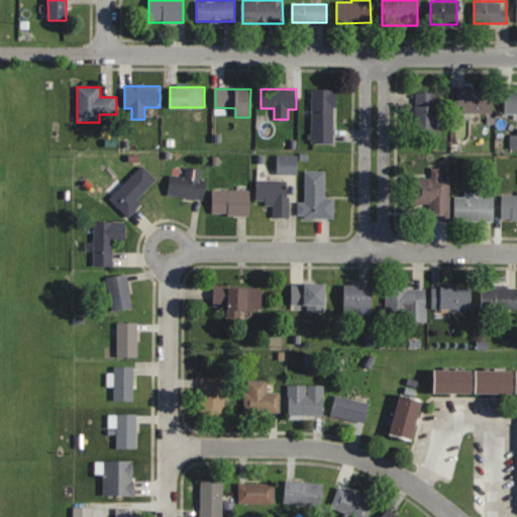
[(493,89),(457,89),(457,113),(493,113),(493,89)]
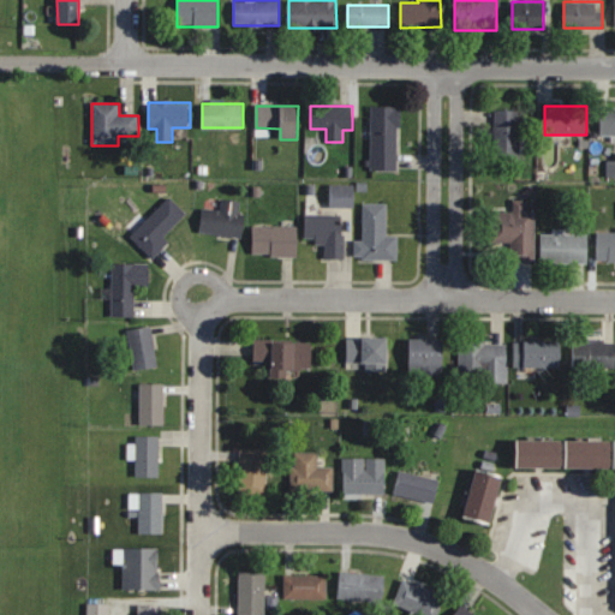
[(400,172),(400,107),(371,107),(371,172),(400,172)]
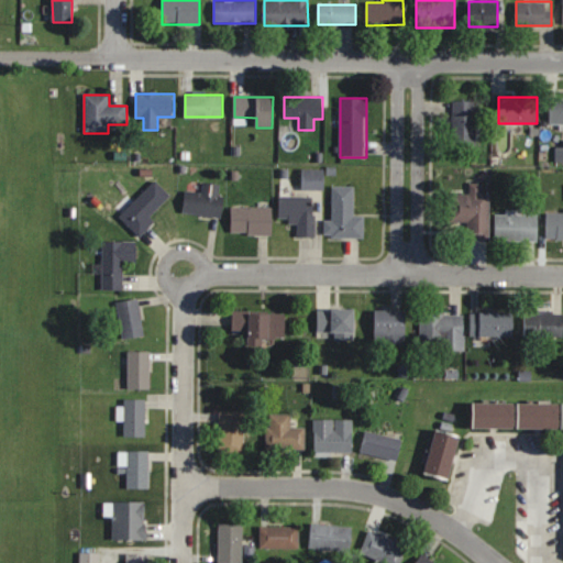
[(562,99),(550,99),(550,124),(562,124),(562,99)]
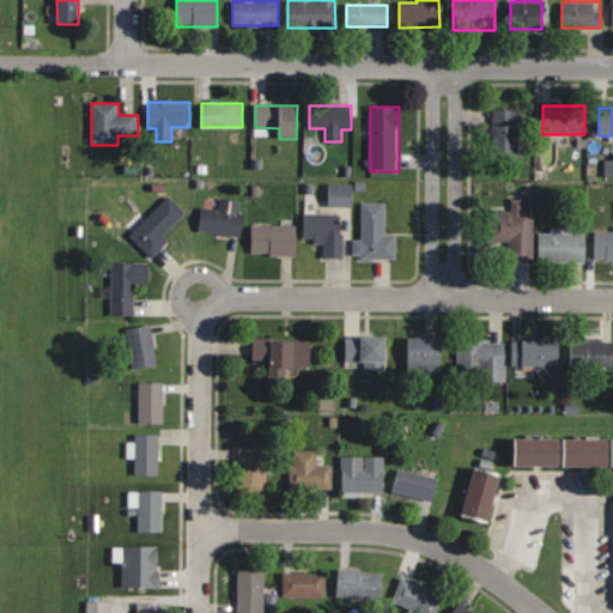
[(519,165),(519,110),(492,110),(492,165),(519,165)]
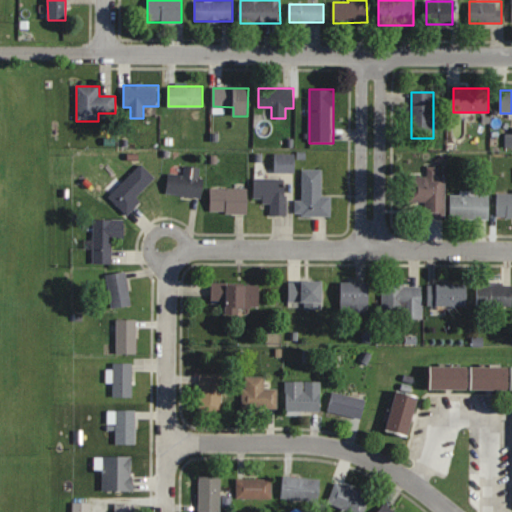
[(295,154),(275,154),(275,173),(295,173),(295,154)]
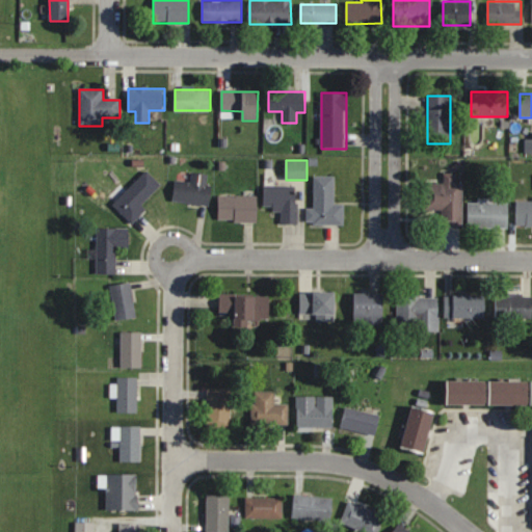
[(161,185),(147,171),(113,205),(132,223),(147,209),(142,205),(161,185)]
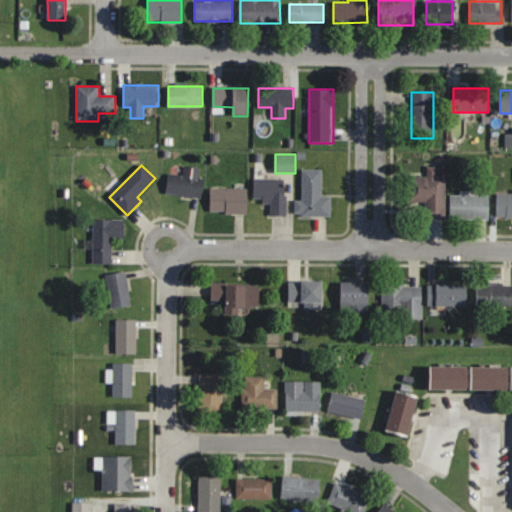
[(204,168),(184,167),(184,175),(168,174),(167,195),(201,197),(204,168)]
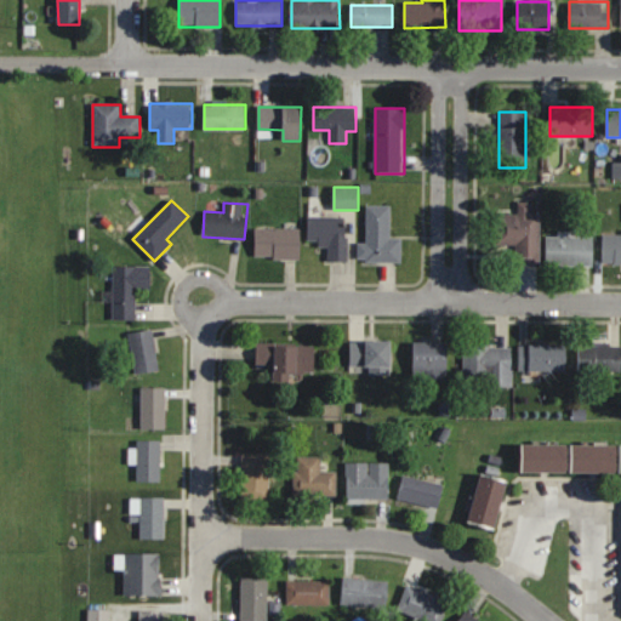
[(540,263),(540,215),(530,214),(530,205),(519,204),(519,215),(496,215),(495,244),(516,245),(516,263),(540,263)]
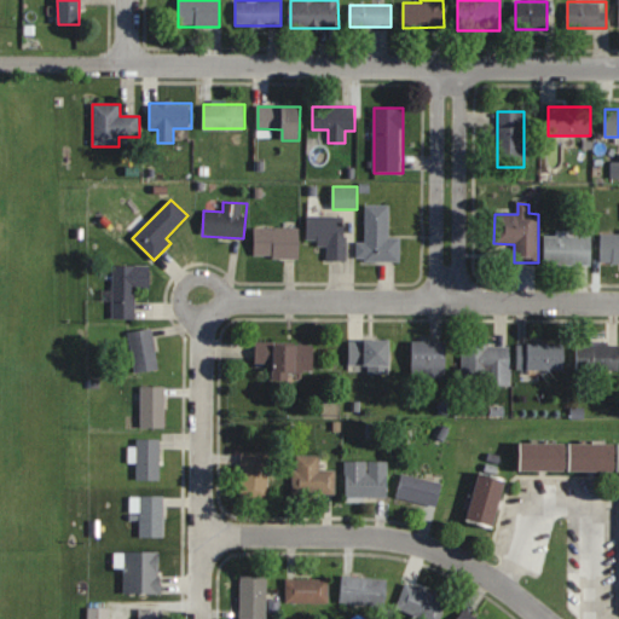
[(366,242),(357,242),(357,261),(400,261),(400,238),(389,238),(389,206),(366,206),(366,242)]
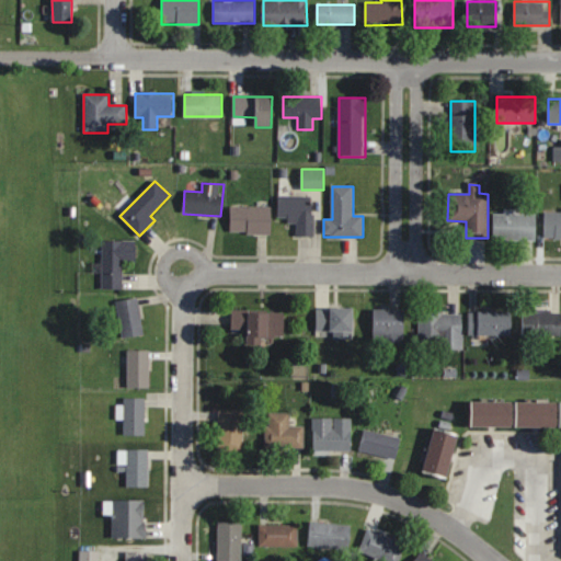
[(278,220),(297,220),(297,236),(315,236),(315,195),(278,195),(278,220)]
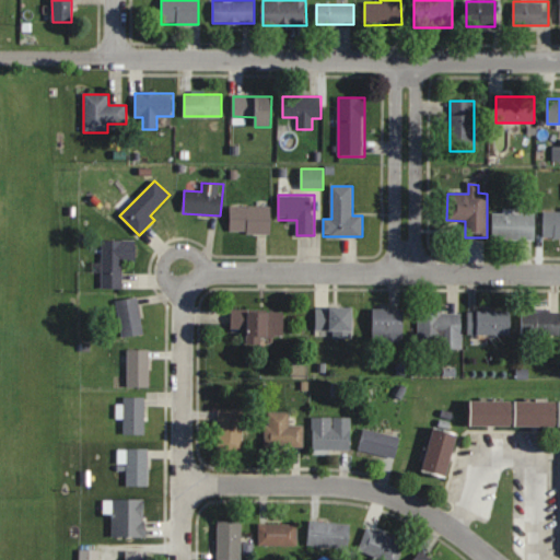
[(270,233),(270,206),(230,206),(230,233),(270,233)]
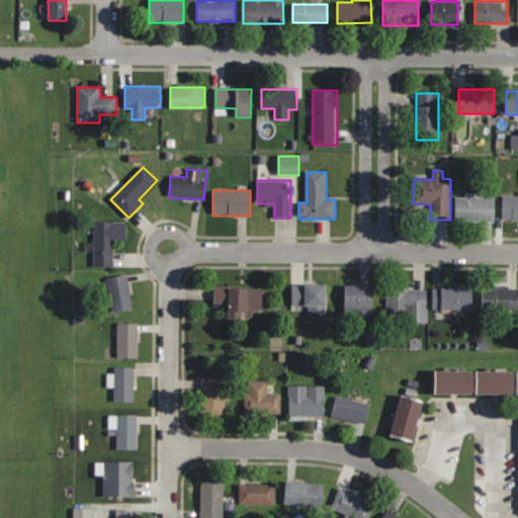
[(503,220),(517,220),(517,195),(503,195),(503,220)]
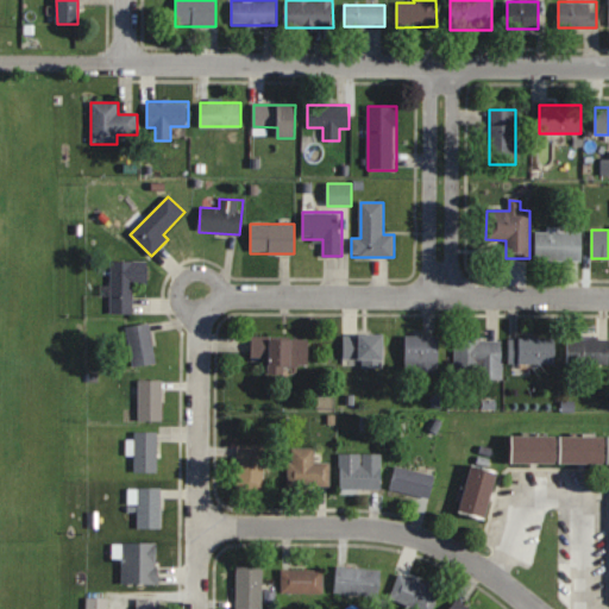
[(582,232),(537,232),(537,261),(582,261),(582,232)]
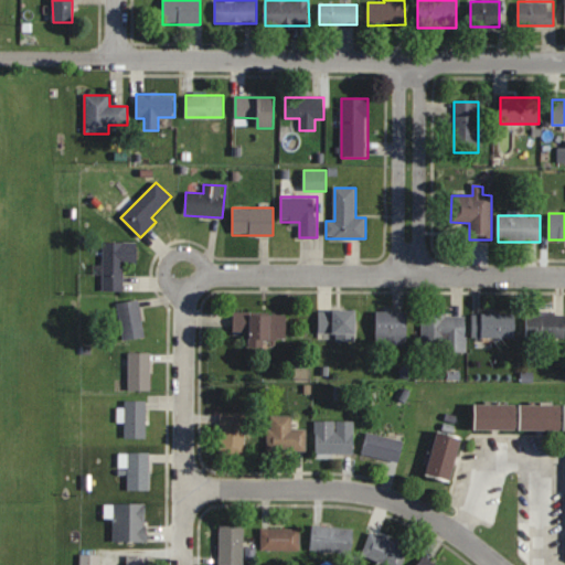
[(125,263),(137,263),(137,243),(103,243),(103,290),(125,290),(125,263)]
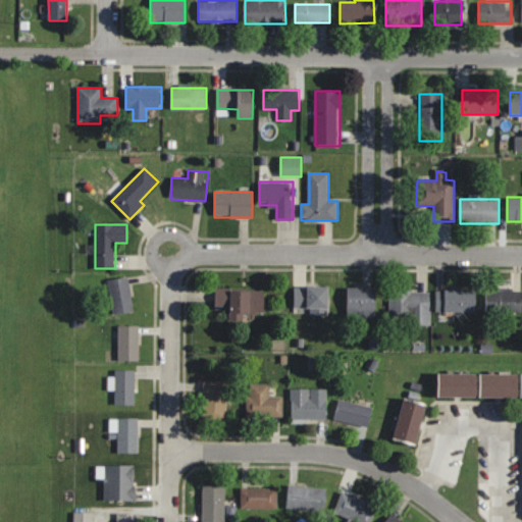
[(113,313),(133,311),(129,277),(109,279),(113,313)]
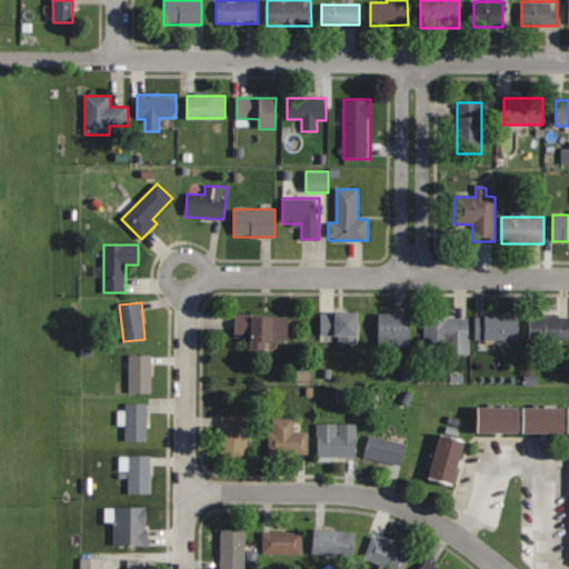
[(359,342),(359,311),(321,311),(321,336),(339,336),(339,342),(359,342)]
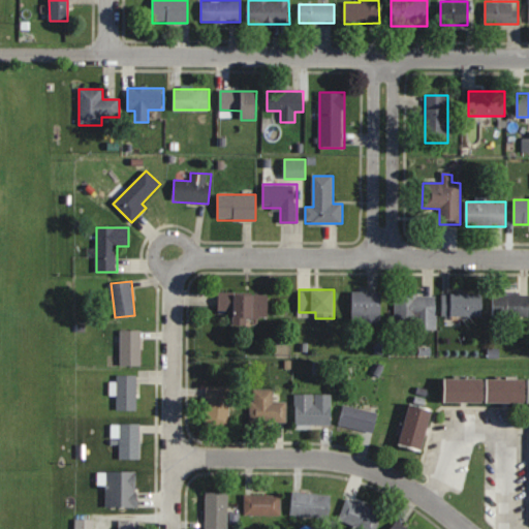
[(381,321),(381,290),(352,290),(352,321),(381,321)]
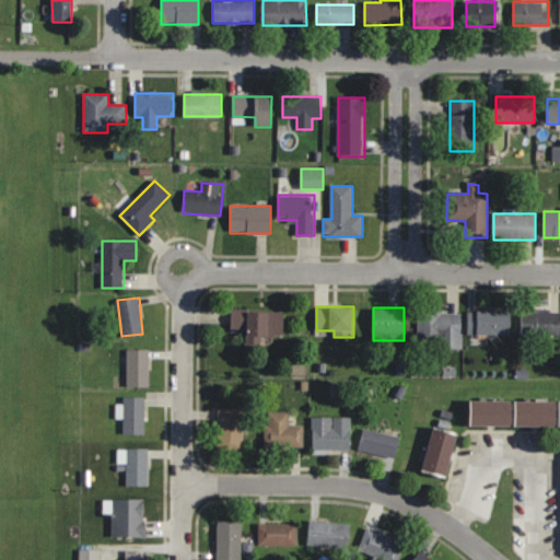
[(283,310),(232,310),(232,333),(247,333),(247,339),(283,340),(283,310)]
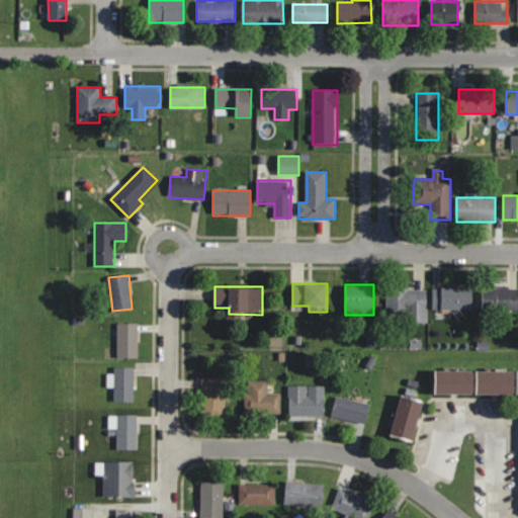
[(472,309),(472,286),(433,286),(433,309),(472,309)]
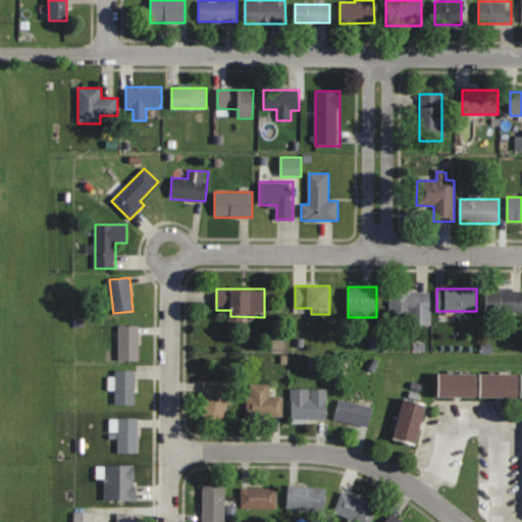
[(430,324),(430,290),(389,290),(389,316),(414,316),(414,324),(430,324)]
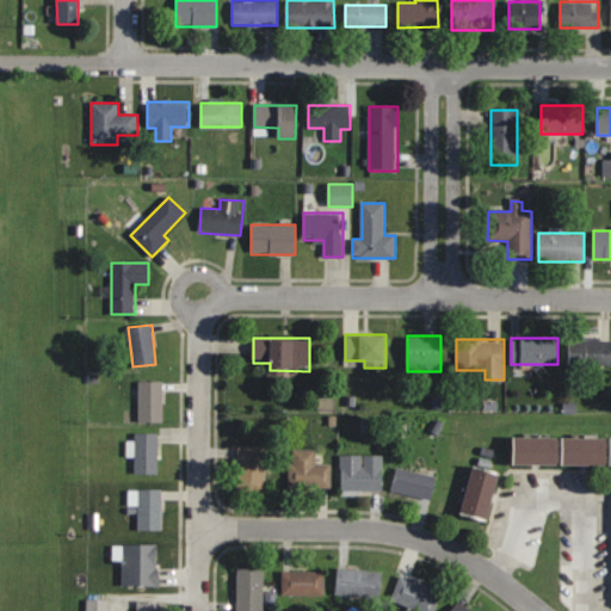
[(568,365),(610,364),(610,339),(568,339),(568,365)]
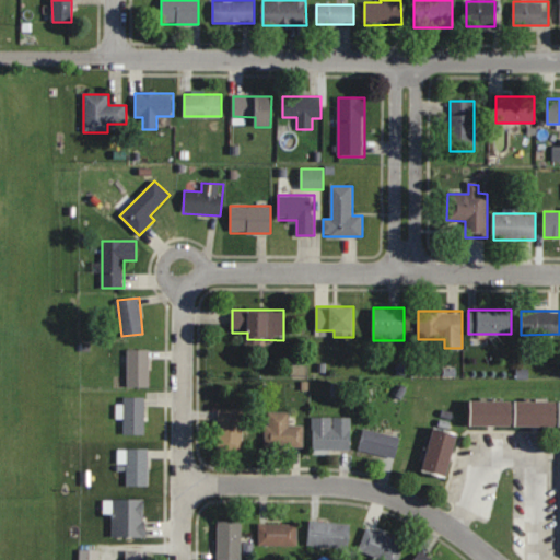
[(149,349),(128,349),(128,386),(149,386),(149,349)]
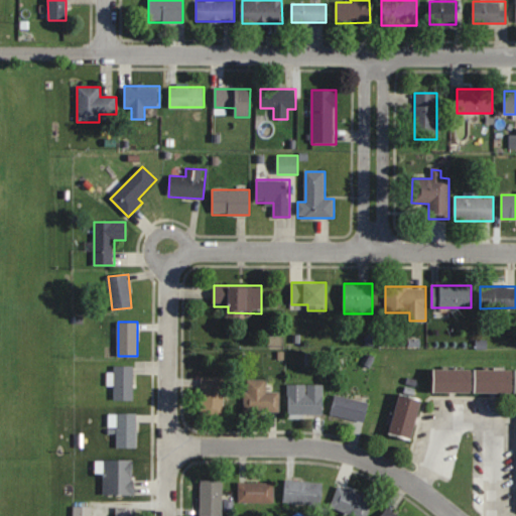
[(134,365),(114,365),(114,400),(134,400),(134,365)]
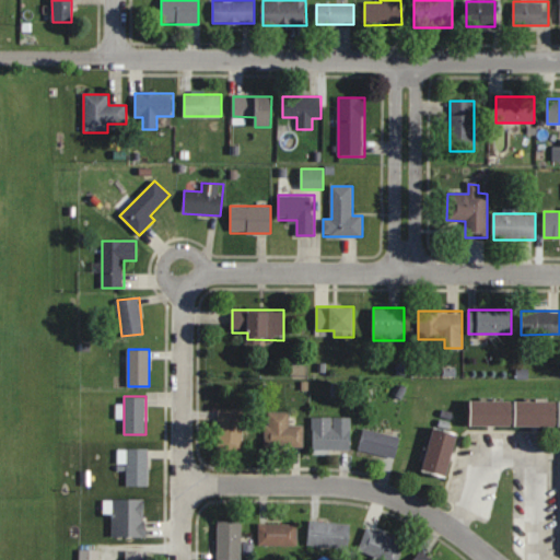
[(559,426),(559,400),(471,399),(471,426),(559,426)]
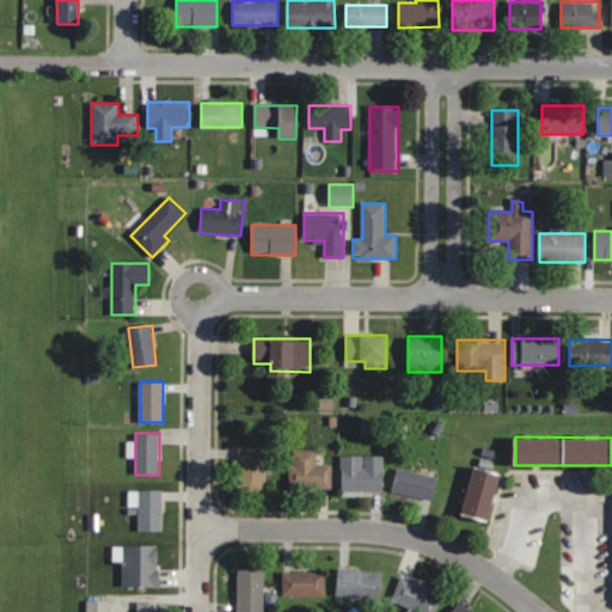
[(265,446),(238,446),(238,491),(265,491),(265,446)]
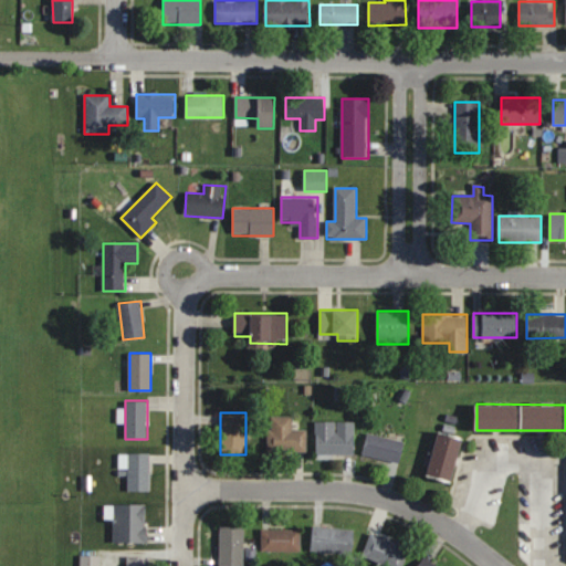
[(292,417),(270,417),(270,451),(305,451),(305,430),(292,430),(292,417)]
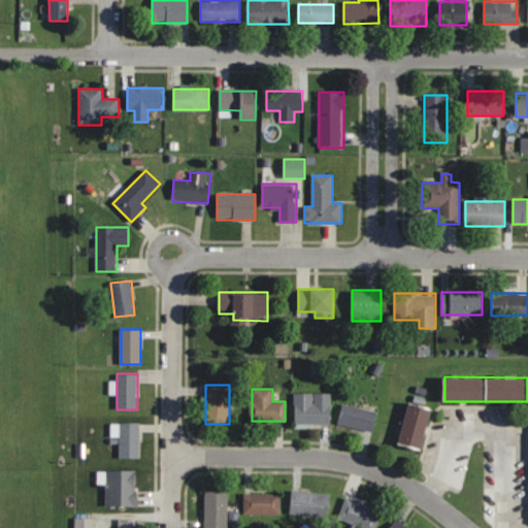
[(312,393),(295,393),(295,424),(331,424),(331,404),(312,404),(312,393)]
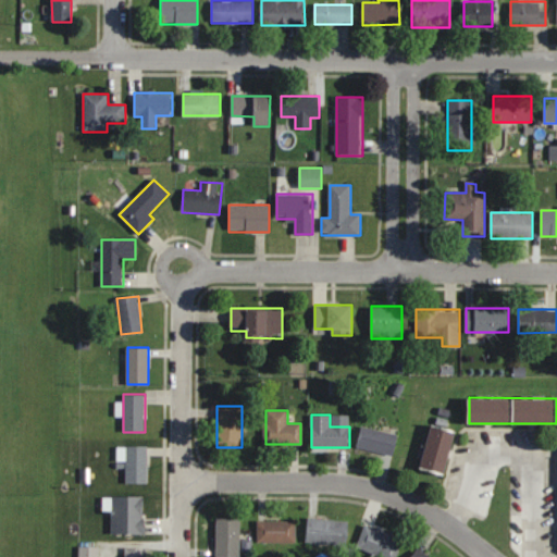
[(456,430),(432,424),(421,468),(446,473),(456,430)]
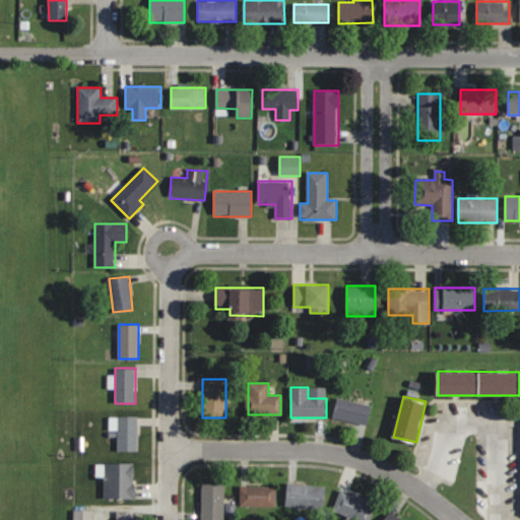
[(366,426),(372,405),(338,397),(333,416),(366,426)]
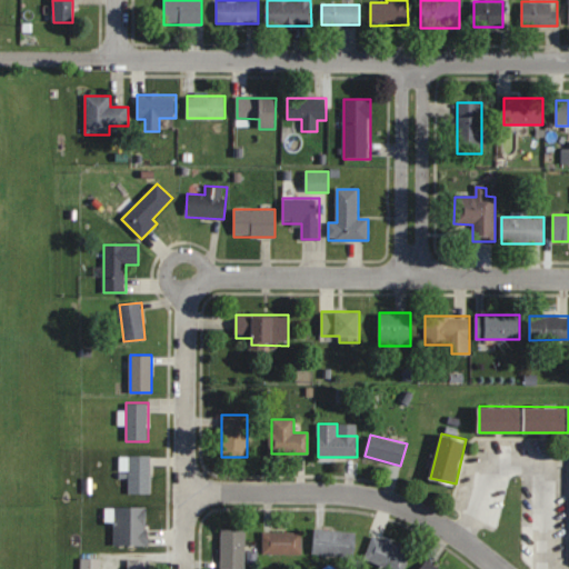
[(151,495),(151,456),(129,456),(129,495),(151,495)]
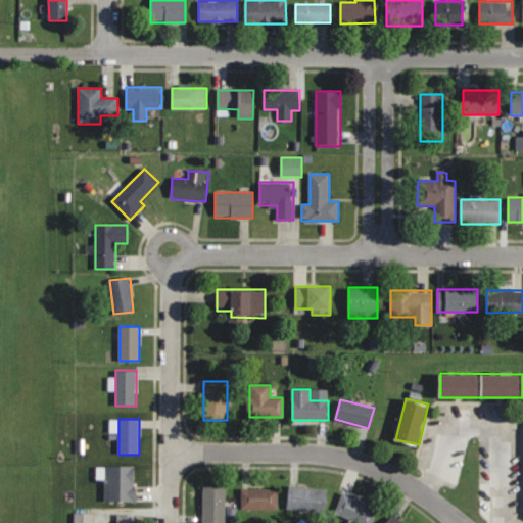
[(105,501),(136,501),(136,466),(105,466),(105,501)]
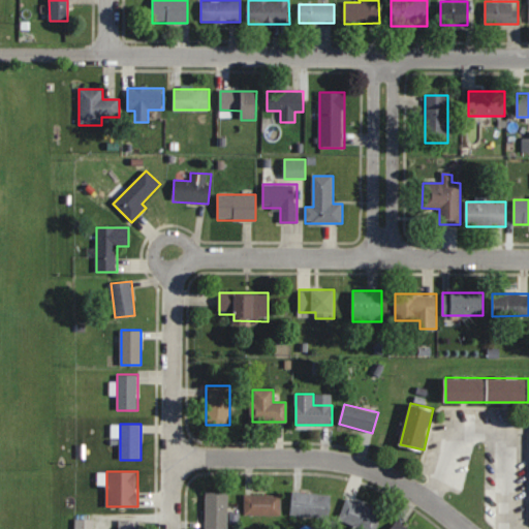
[(206,492),(206,528),(228,528),(228,492),(206,492)]
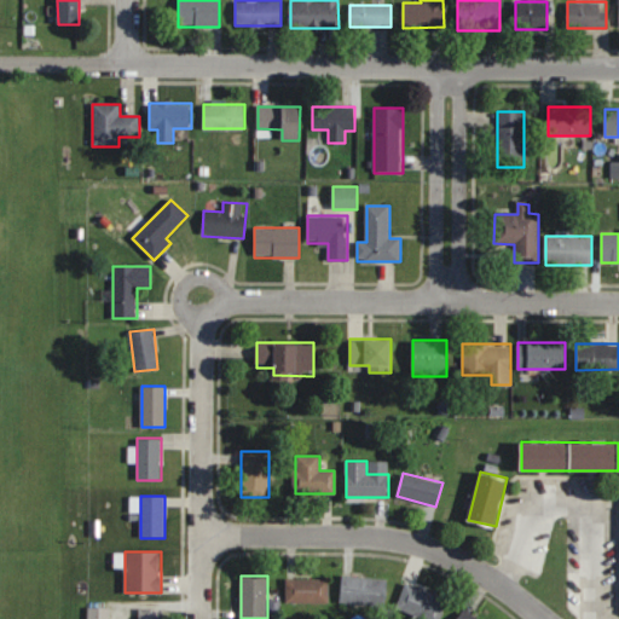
[(386,607),(388,579),(343,576),(341,603),(386,607)]
